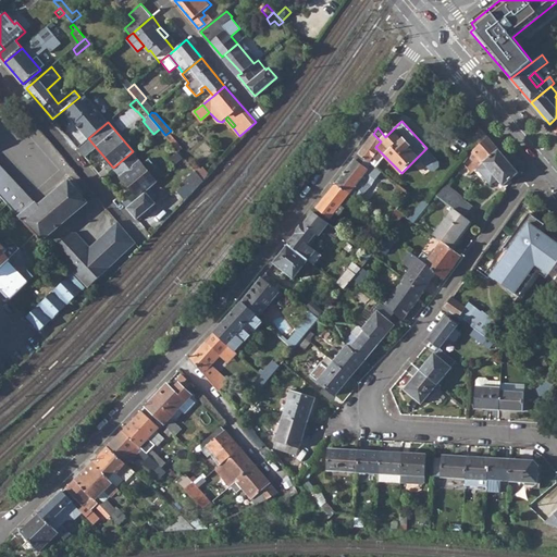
[(470,137),(481,128),(475,122),(465,131),(470,137)]
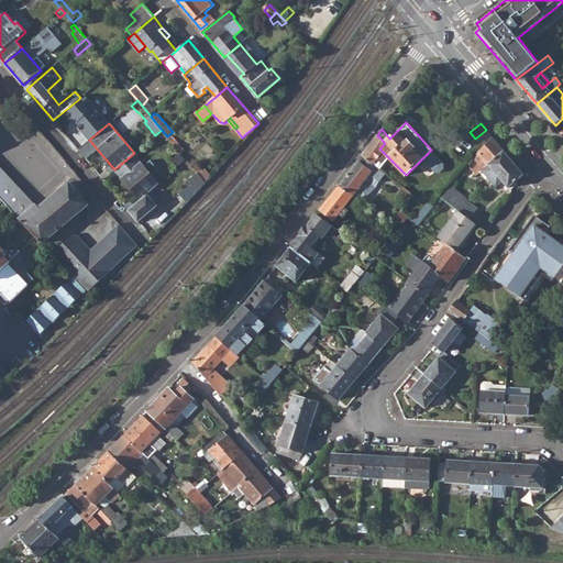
[(483,146),(494,138),(486,130),(475,139),(483,146)]
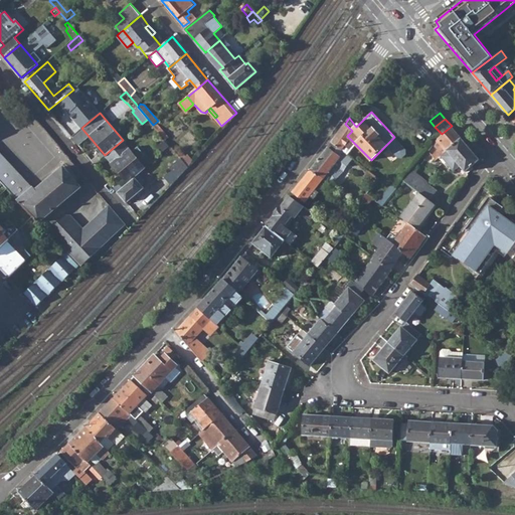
[(345,152),(346,153),(355,144),(347,136),(352,131),(345,124),(332,143),(345,152)]
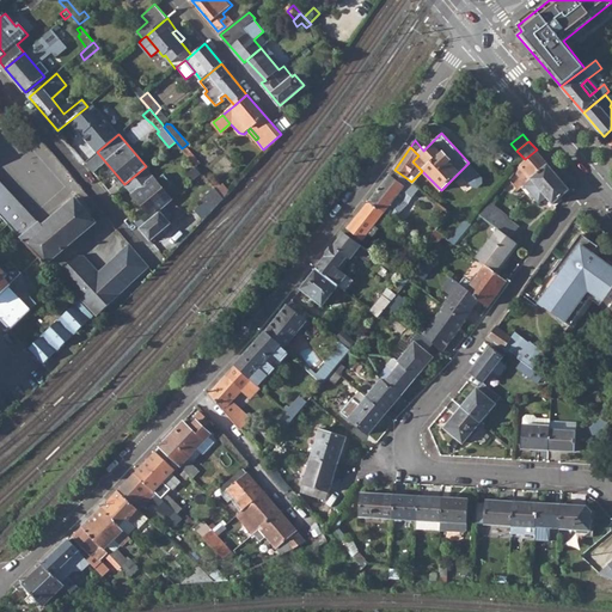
[(514,184),(518,189),(522,185),(531,179),(549,164),(537,150),(525,159),(520,164),(530,173),(526,176),(526,175),(514,184)]
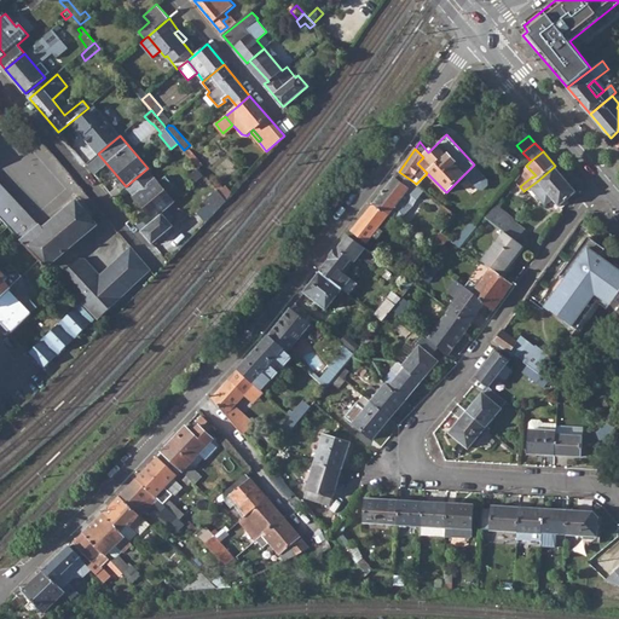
[(50,158),(75,189),(79,185),(55,155),(50,158)]
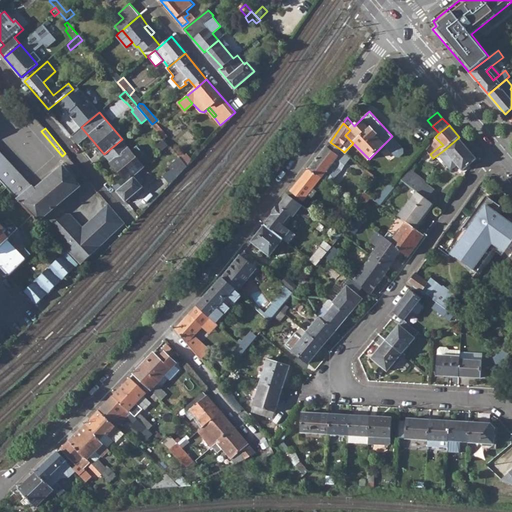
[(80,135),(77,131),(71,136),(74,140),(80,135)]
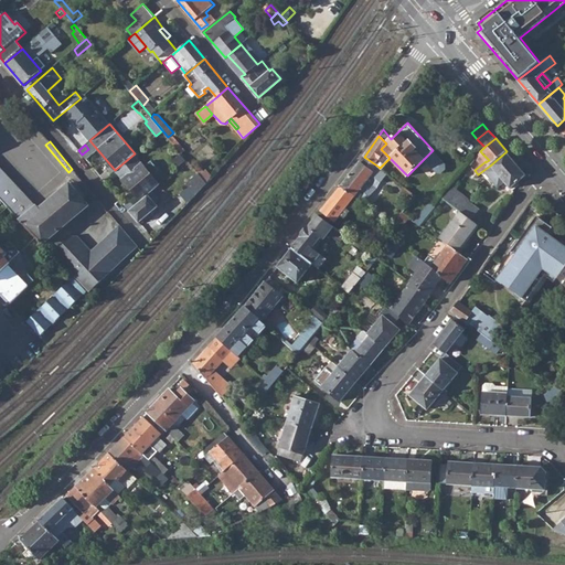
[(526,176),(507,151),(490,166),(482,171),(497,188),(504,182),(510,189),(526,176)]
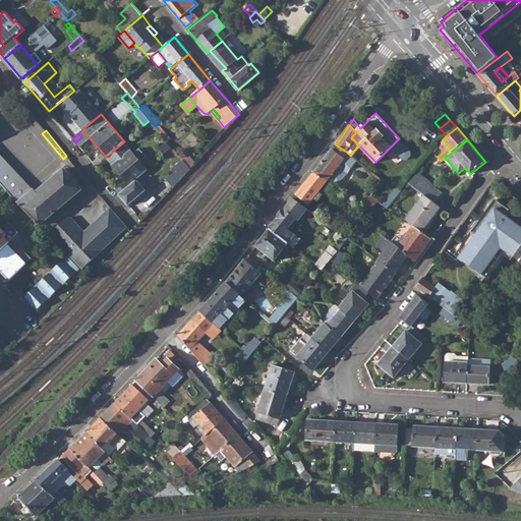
[(106,157),(129,184),(136,179),(140,175),(147,170),(124,141),(106,157)]
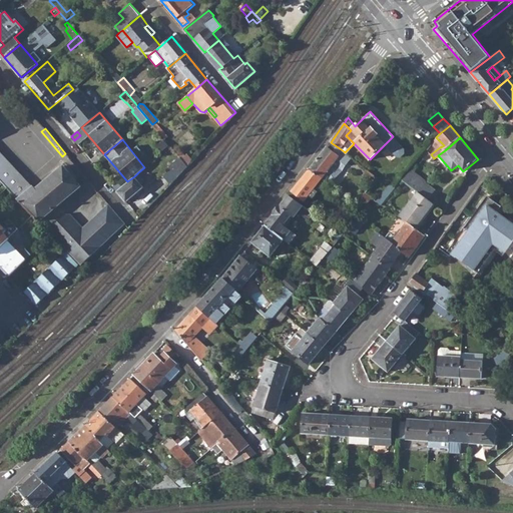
[(157,147),(162,152),(170,145),(166,140),(157,147)]
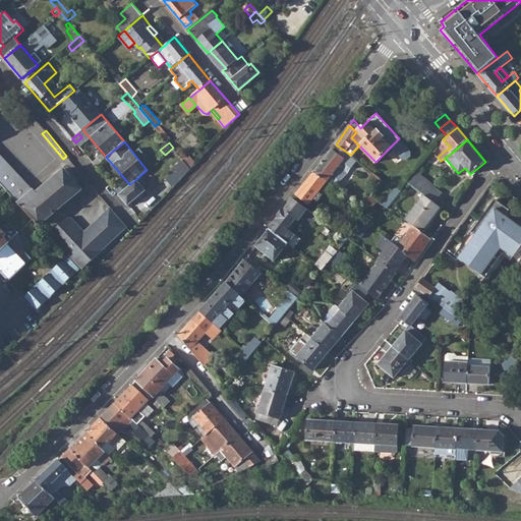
[(349,154),(336,145),(332,150),(345,160),(349,154)]
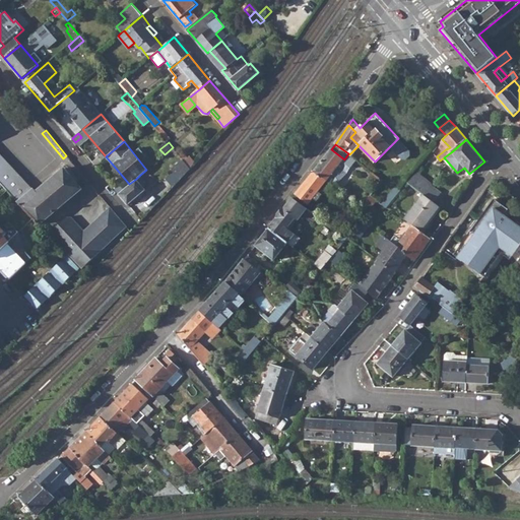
[(344,159),(331,149),(314,172),(326,181),(335,188),(347,172),(338,166),(344,159)]
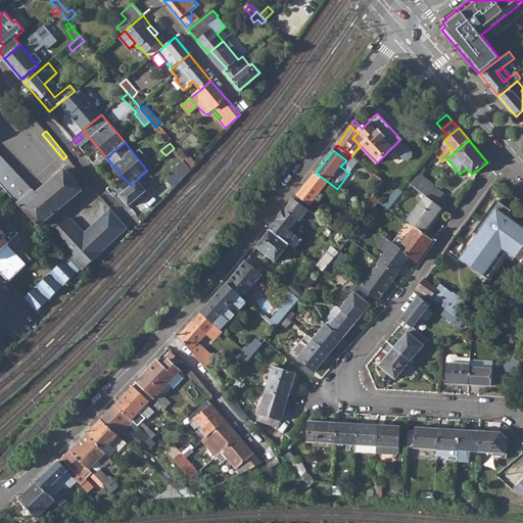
[(0,177),(7,171),(29,194),(34,190),(0,153),(0,177)]
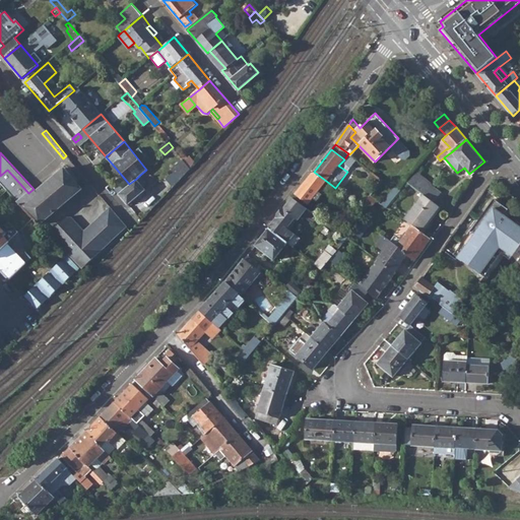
[(91,161),(95,166),(101,160),(98,156),(91,161)]
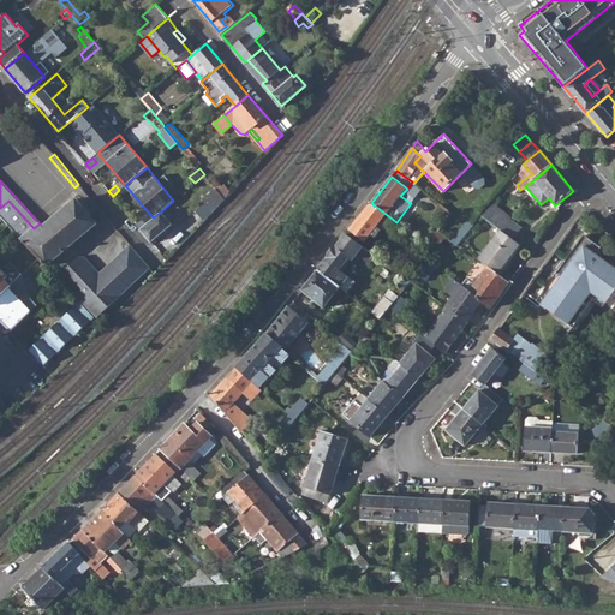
[(203,199),(214,210),(225,199),(220,193),(215,189),(203,199)]
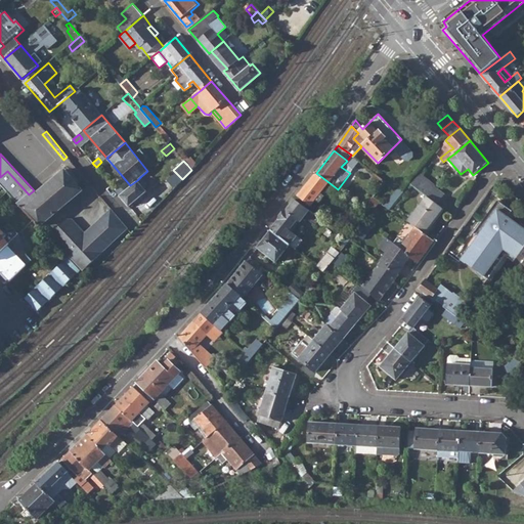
[(39,225),(82,189),(64,169),(36,192),(34,189),(34,190),(29,194),(18,203),(39,225)]
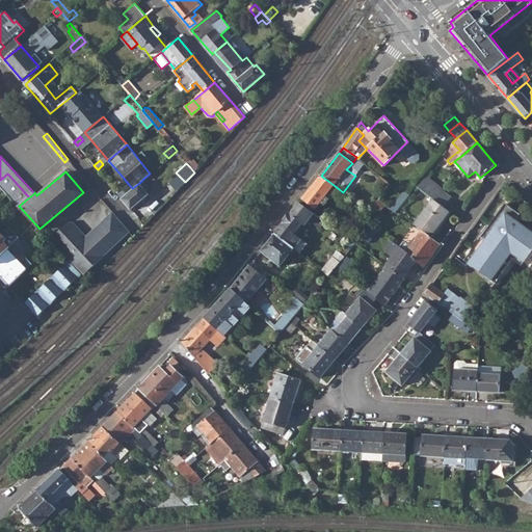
[(19,206),(29,197),(7,174),(0,180),(0,186),(1,188),(19,206)]
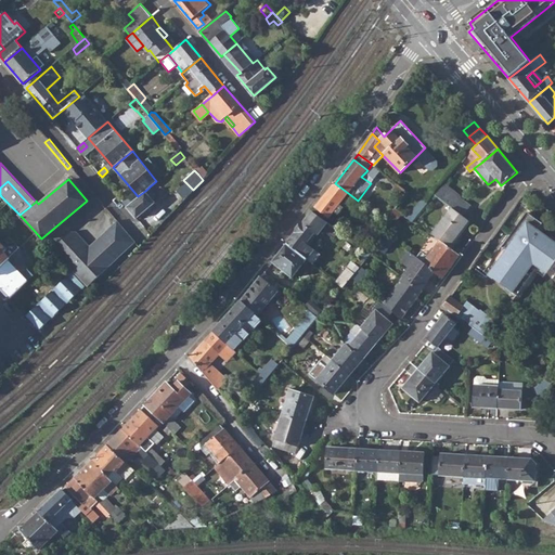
[(315,207),(330,217),(334,210),(338,214),(344,207),(339,204),(348,193),(335,183),(315,207)]
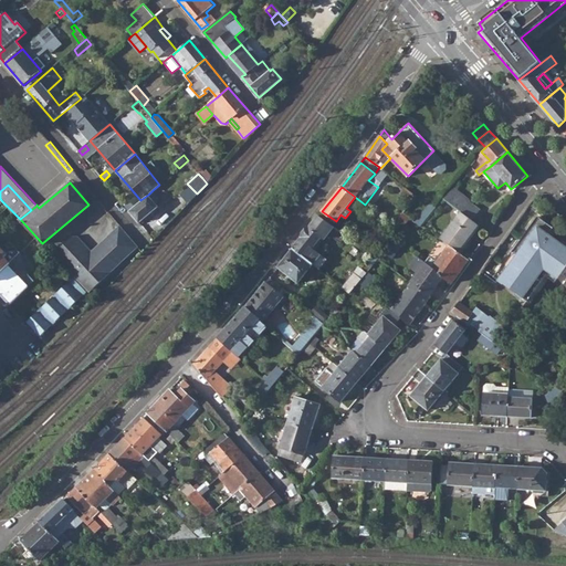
[(469,200),(452,187),(451,189),(450,190),(468,203),(469,200)]
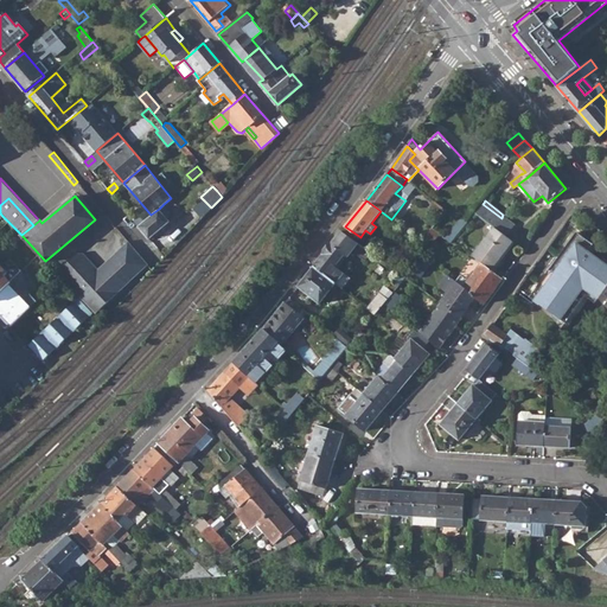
[(164,204),(159,209),(166,218),(172,213),(164,204)]
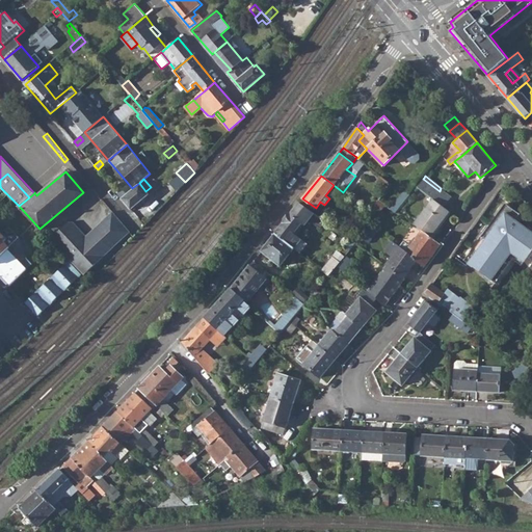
[(416,187),(431,198),(443,207),(449,198),(440,191),(423,179),(416,187)]
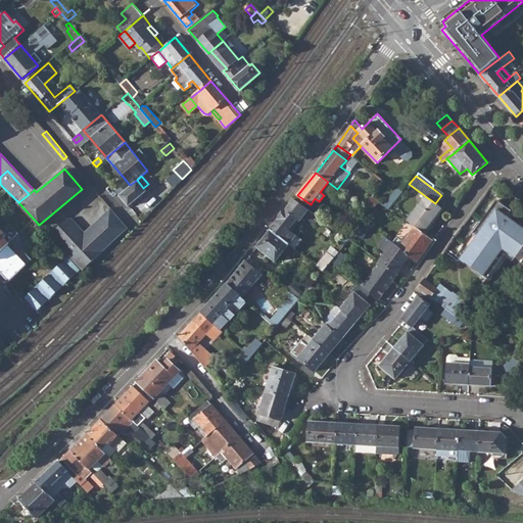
[(146,190),(143,188),(137,180),(130,185),(124,190),(119,194),(128,204),(146,190)]
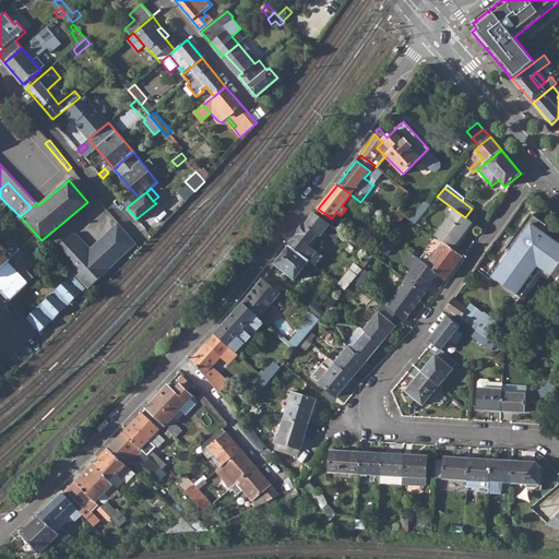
[(127,207),(132,203),(127,197),(122,201),(127,207)]
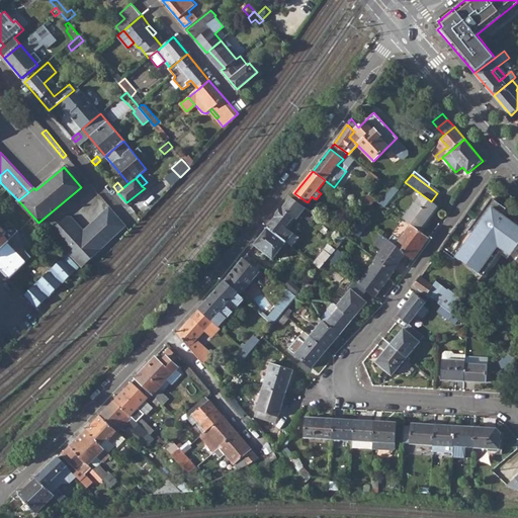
[(380,203),(385,207),(386,206),(401,188),(397,184),(380,203)]
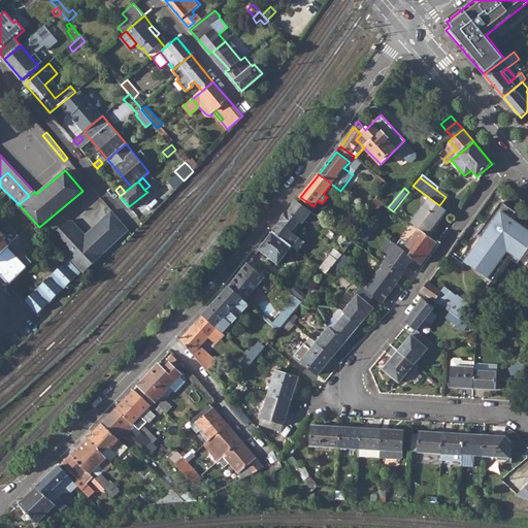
[(375,199),(382,203),(387,196),(381,192),(375,199)]
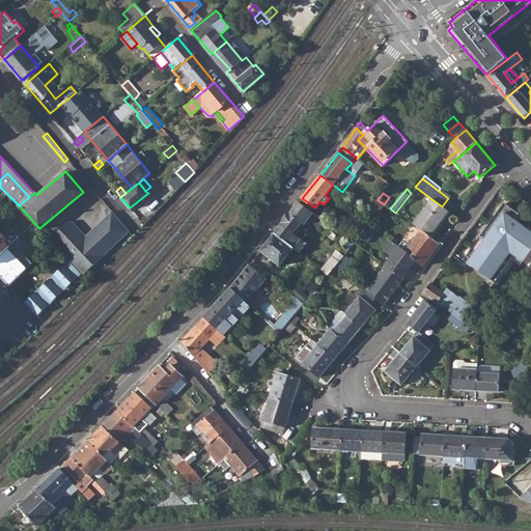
[(419,228),(429,235),(448,211),(442,206),(430,198),(412,223),(419,228)]
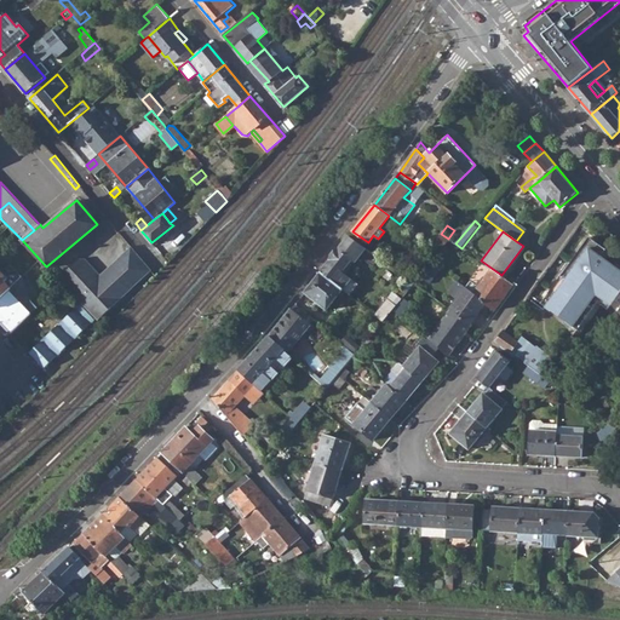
[(343,290),(350,294),(359,283),(346,274),(361,256),(374,265),(380,258),(350,235),(322,271),(343,290)]
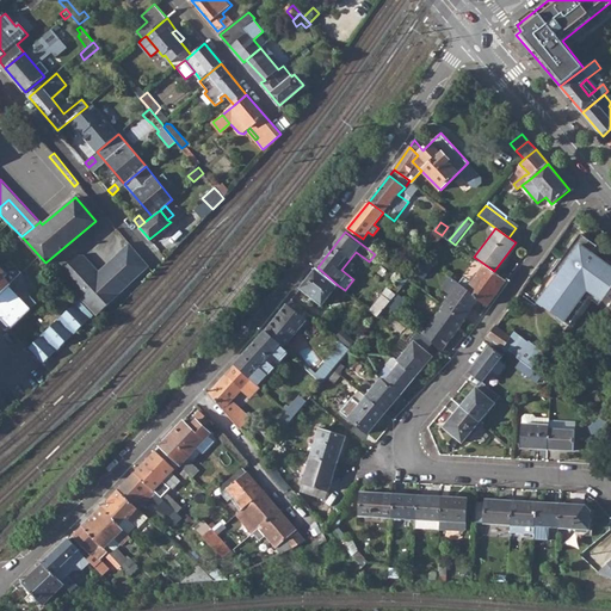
[(580,234),(532,300),(569,326),(592,294),(602,301),(605,296),(610,288),(610,267),(592,254),(597,247),(580,234)]
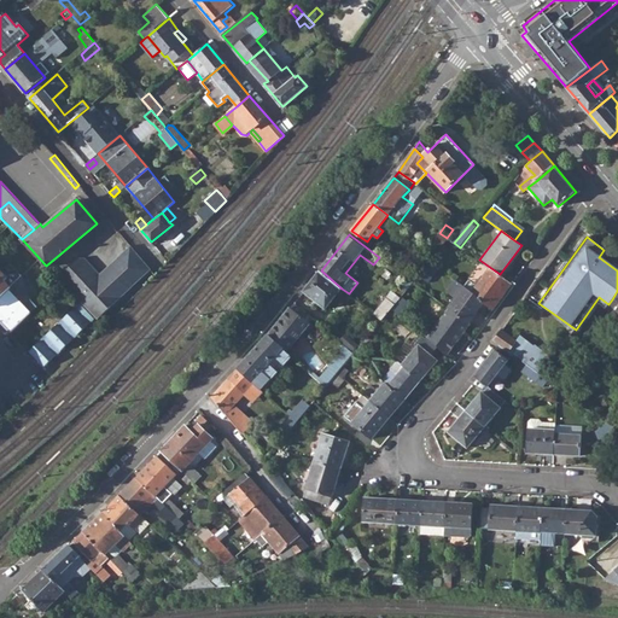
[(110,281),(103,274),(100,274),(82,257),(79,256),(57,277),(81,302),(95,318),(97,319),(120,296),(108,284),(110,281)]
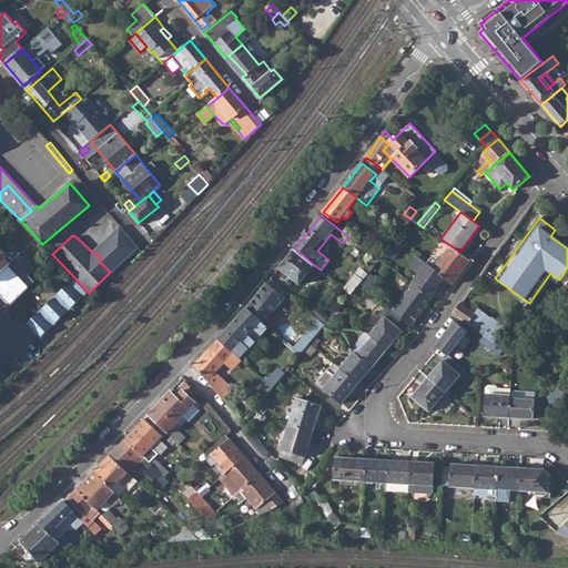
[(356,242),(379,259),(384,252),(376,246),(373,249),(359,239),(356,242)]
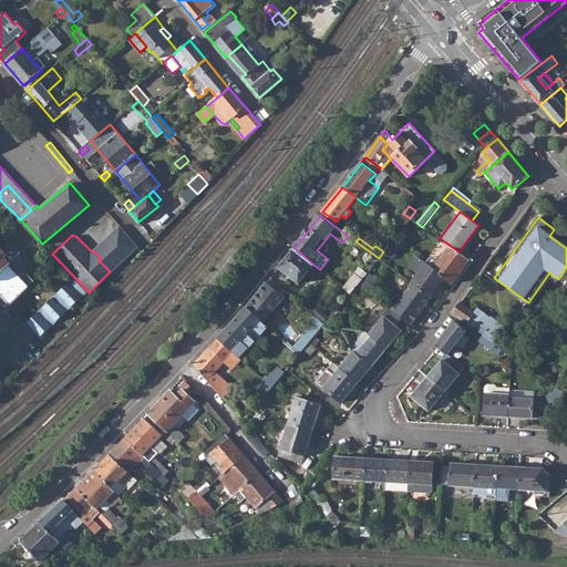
[(387,255),(394,260),(404,246),(397,239),(387,255)]
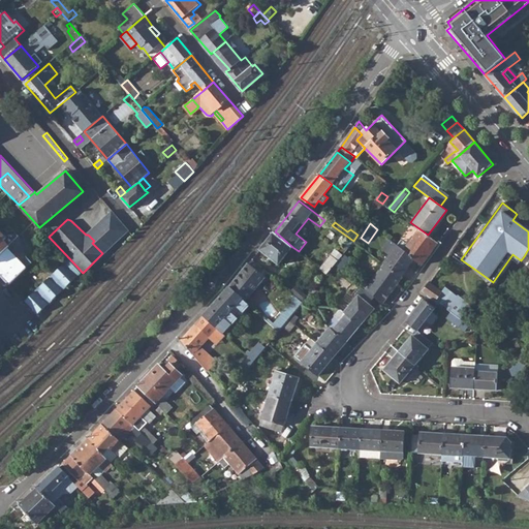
[(1,232),(0,230),(0,253),(6,247),(19,236),(8,225),(1,232)]
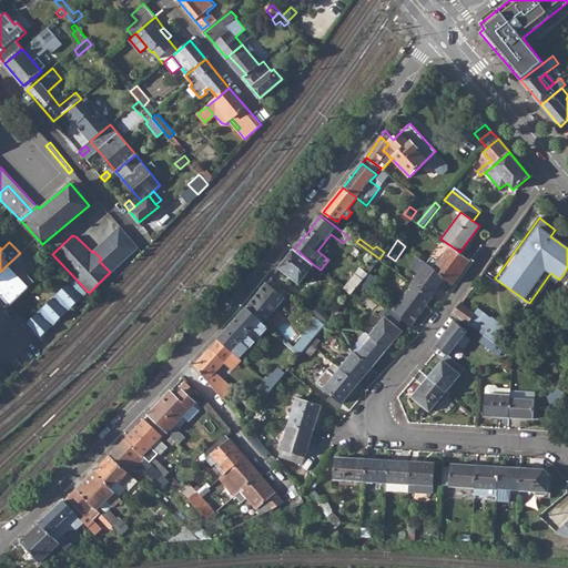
[(445,276),(454,284),(470,261),(459,252),(448,244),(433,266),(445,276)]
